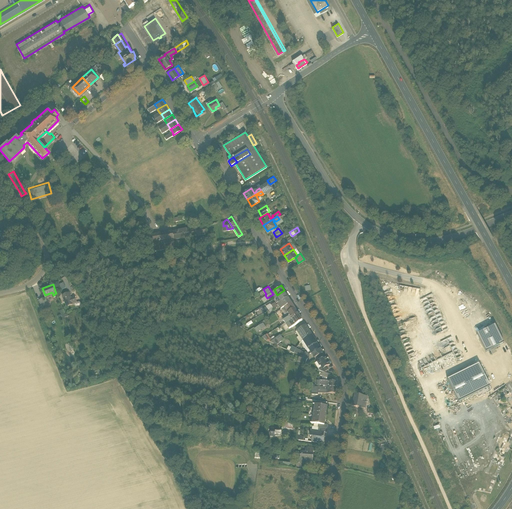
[(69,290),(61,293),(66,304),(75,301),(75,303),(76,304),(77,304),(80,303),(81,302),(81,301),(81,300),(80,299),(79,299),(77,300),(75,294),(71,295),(69,290)]
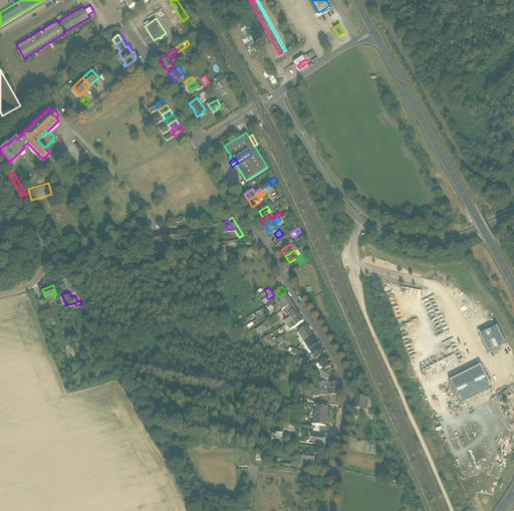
[(278,296),(280,298),(282,301),(288,297),(285,291),(278,296)]
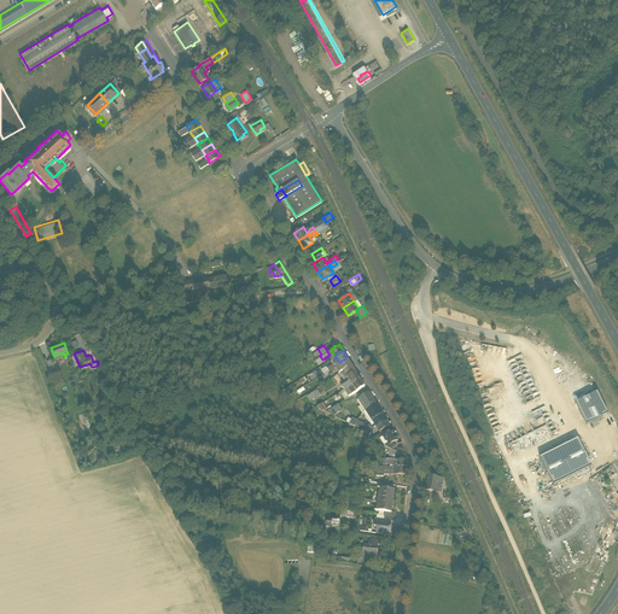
[(58,363),(54,356),(47,360),(48,362),(51,366),(51,367),(58,363)]
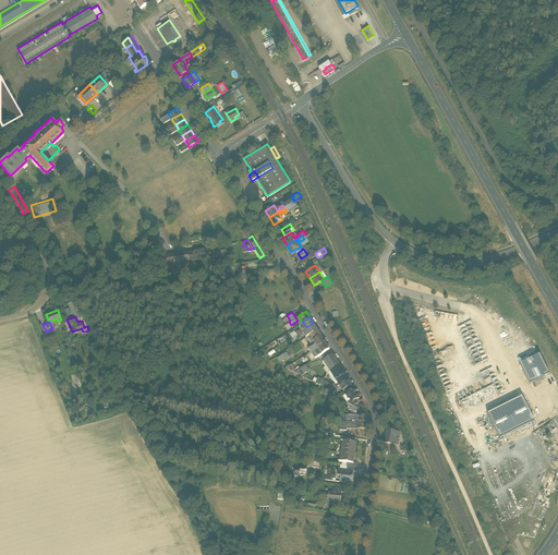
[(313,323),(306,327),(310,333),(317,328),(313,323)]
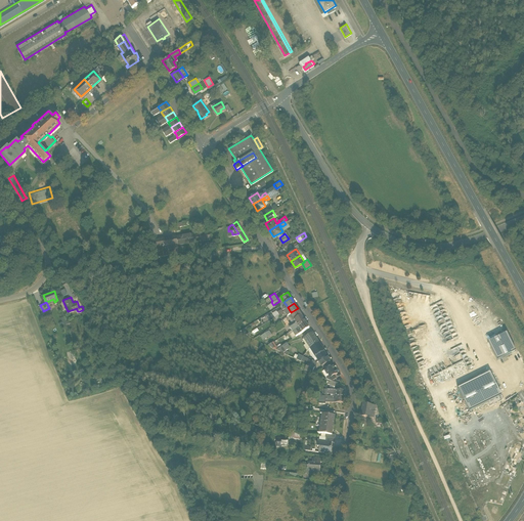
[(302,314),(298,308),(291,312),(295,318),(302,314)]
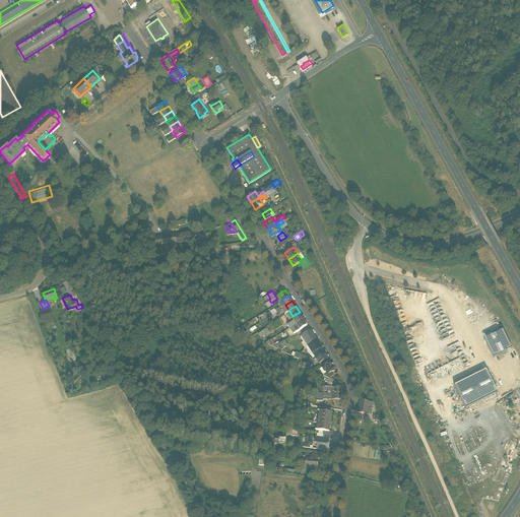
[(288,310),(285,312),(291,321),(295,319),(293,316),(288,310)]
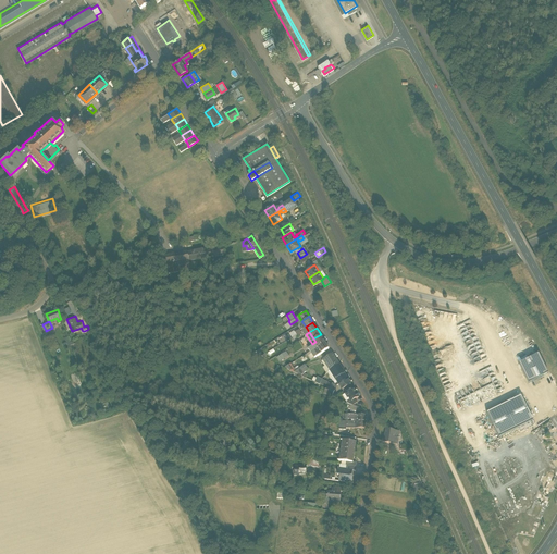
[(316,342),(318,345),(324,341),(321,334),(313,339),(316,342)]
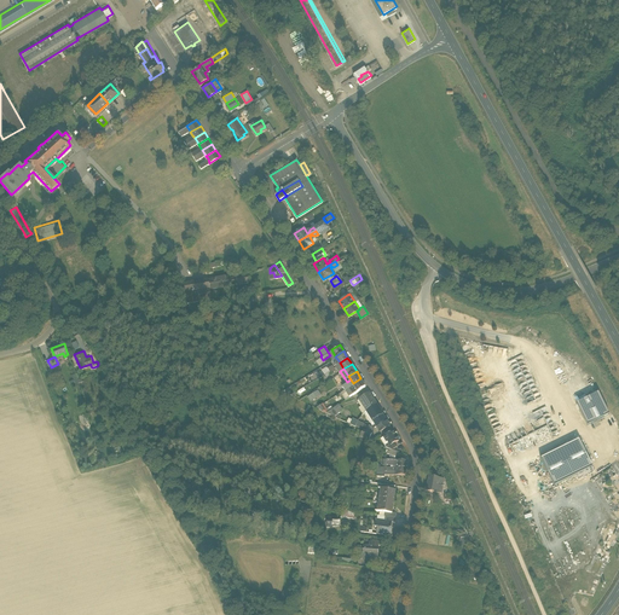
[(365,384),(360,378),(353,383),(357,390),(365,384)]
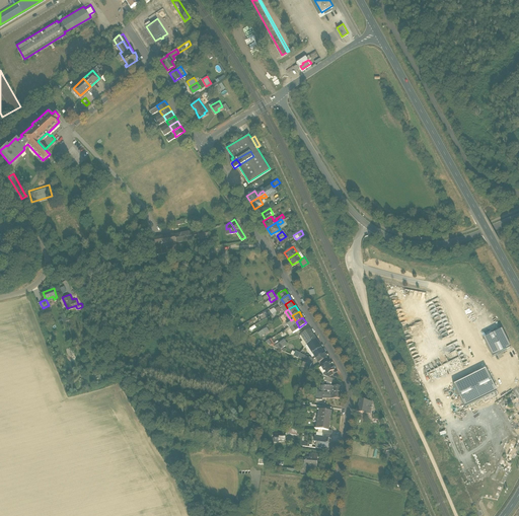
[(299,327),(296,321),(289,325),(293,332),(299,327)]
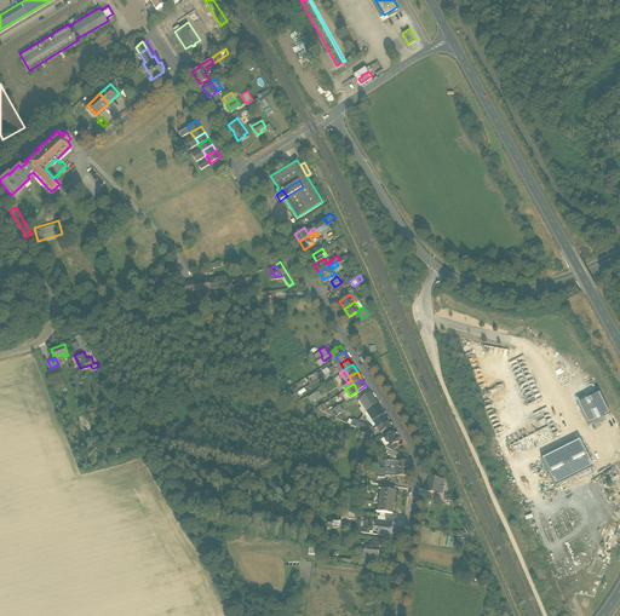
[(311,398),(321,393),(319,387),(308,393),(311,398)]
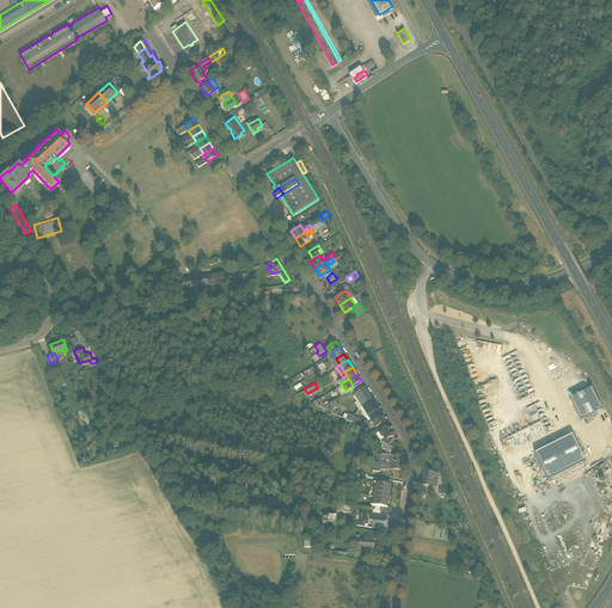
[(355,393),(362,403),(372,397),(365,387),(355,393)]
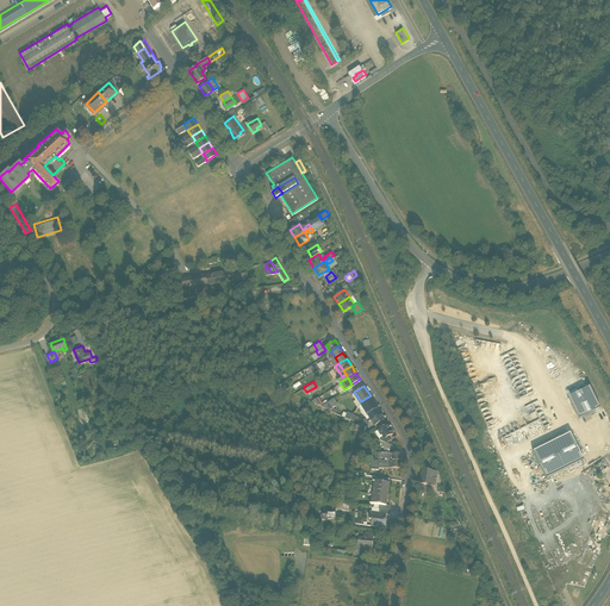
[(568,397),(579,418),(601,407),(590,386),(568,397)]
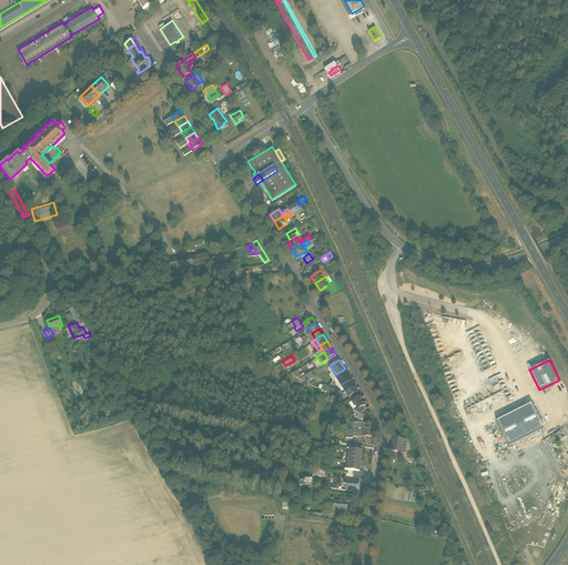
[(336,374),(338,379),(347,373),(345,369),(336,374)]
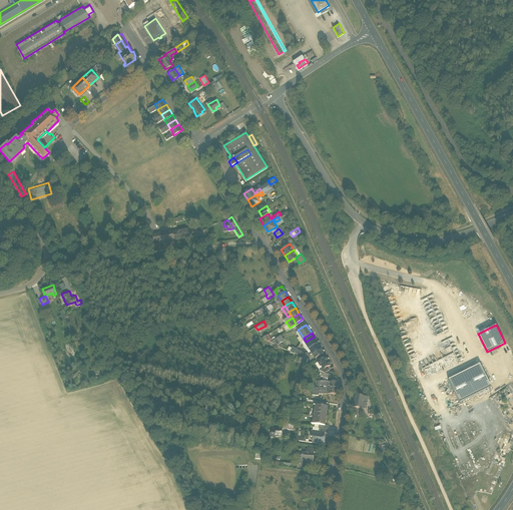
[(272,339),(270,340),(278,344),(280,342),(284,338),(281,334),(272,339)]
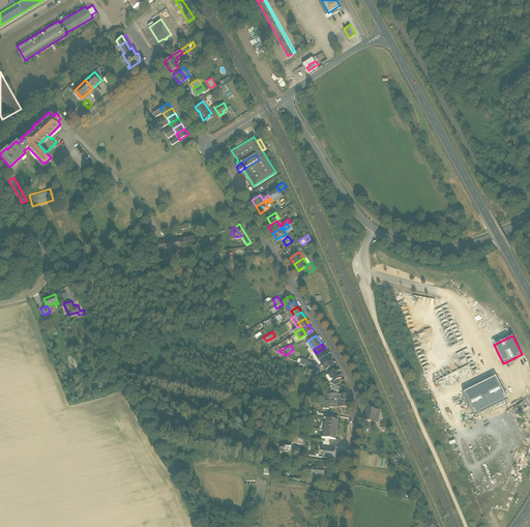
[(316,353),(319,358),(327,353),(324,348),(316,353)]
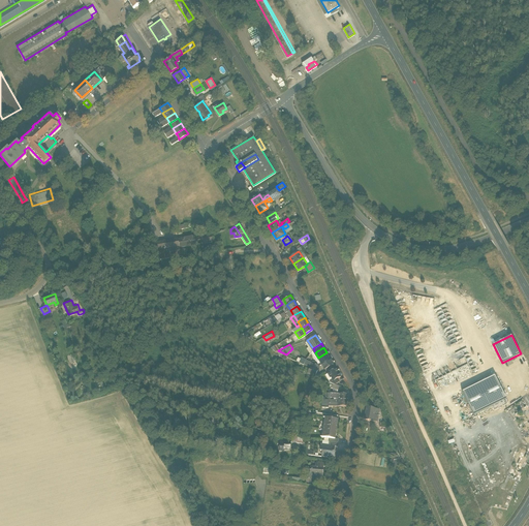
[(318,358),(321,362),(330,357),(327,352),(318,358)]
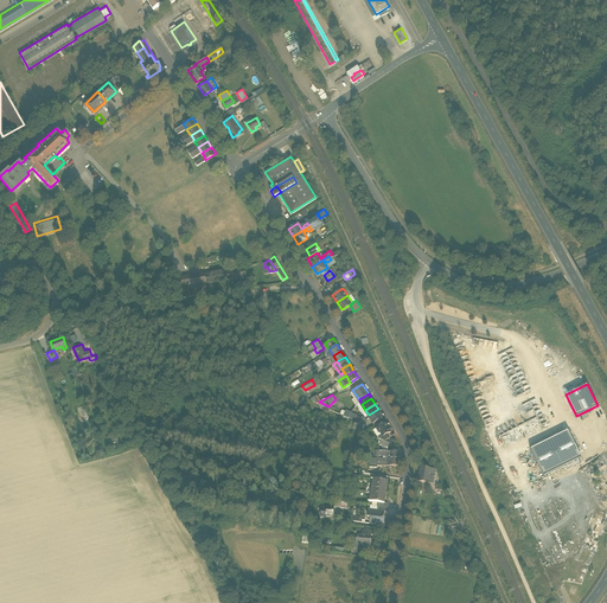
[(382,415),(378,409),(369,415),(372,421),(382,415)]
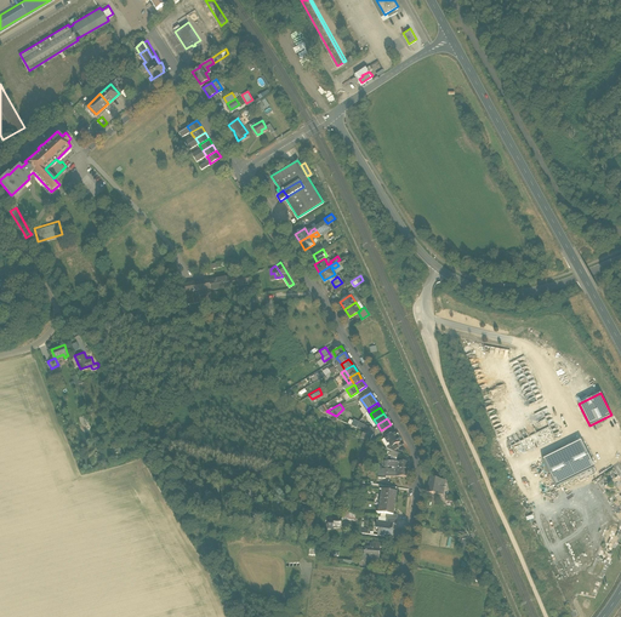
[(374,432),(371,430),(368,429),(364,428),(362,435),(370,439),(374,432)]
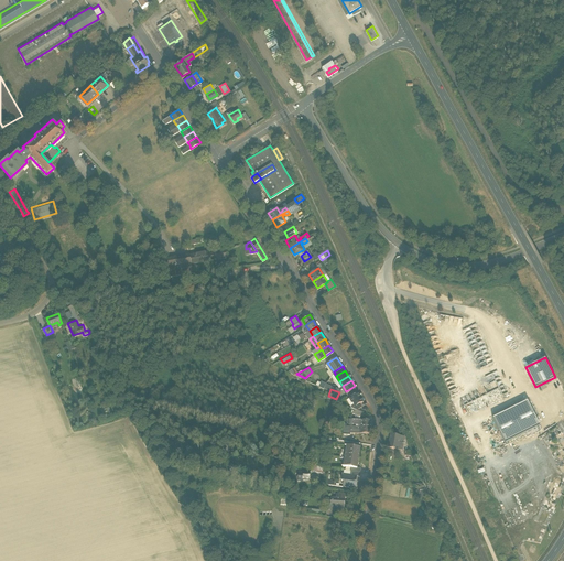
[(355,401),(356,403),(359,401),(359,400),(360,400),(361,400),(362,399),(358,390),(349,396),(353,400),(355,401)]
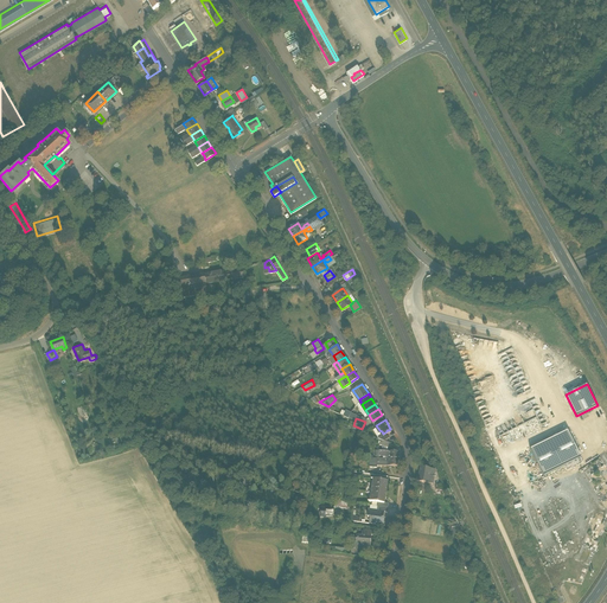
[(568,430),(530,449),(543,475),(581,456),(568,430)]
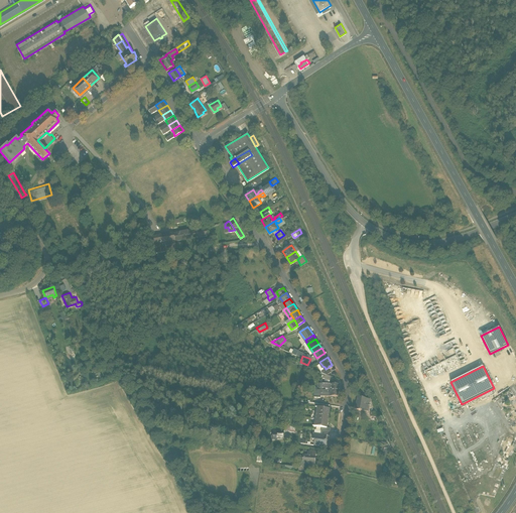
[(364,408),(368,409),(370,397),(358,395),(355,406),(364,408)]
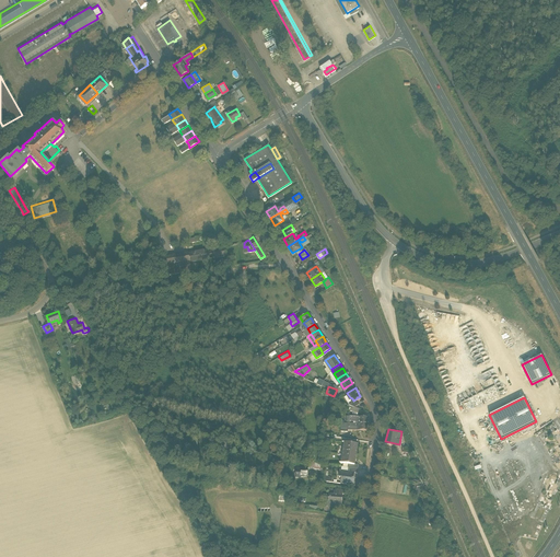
[(308,459),(308,460),(321,461),(323,441),(313,440),(313,441),(308,459)]
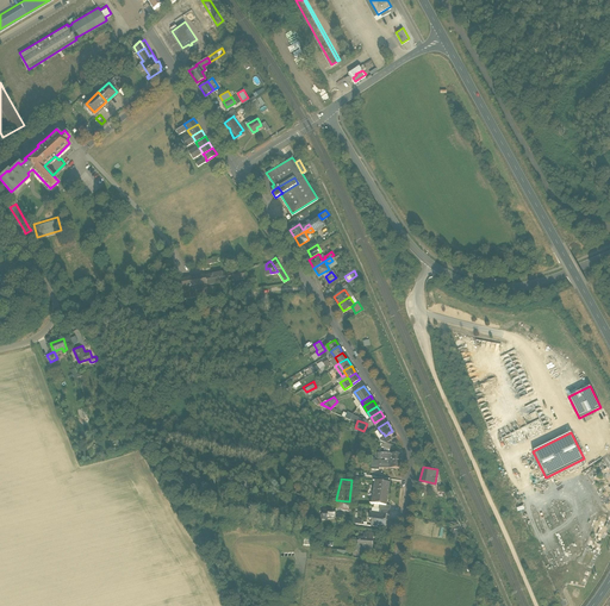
[(374,492),(386,494),(387,486),(388,486),(390,480),(377,479),(375,487),(374,487),(374,492)]
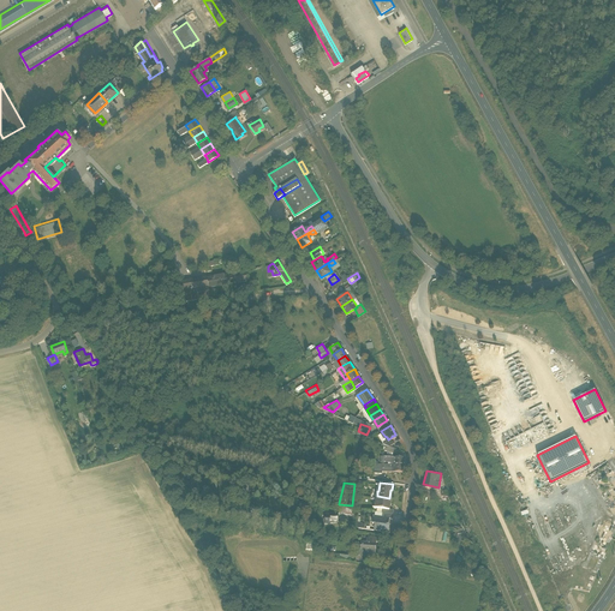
[(389,501),(389,498),(377,496),(376,505),(382,505),(389,507),(389,505),(390,501),(389,501)]
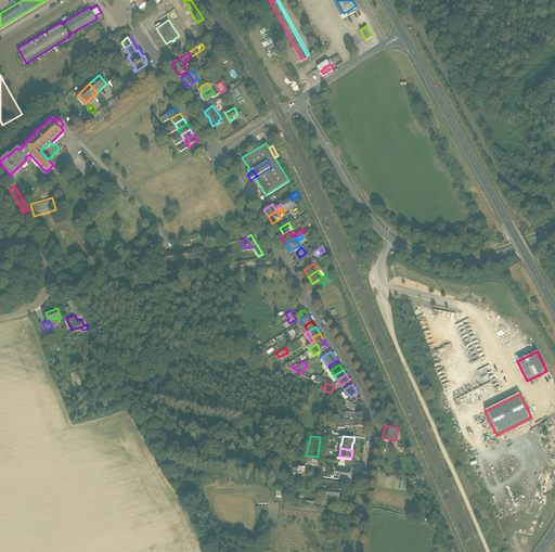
[(293,471),(298,471),(298,470),(305,471),(305,462),(299,461),(298,462),(294,462),(293,471)]
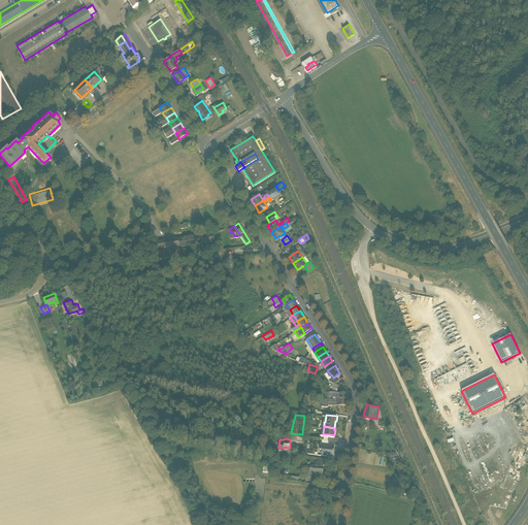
[(322,453),(333,455),(334,450),(331,449),(332,447),(333,448),(334,444),(334,443),(328,443),(321,441),(320,448),(322,449),(322,453)]
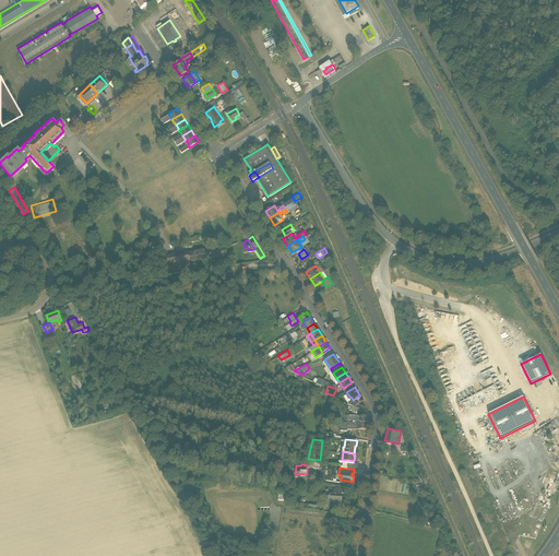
[(341,503),(341,492),(333,492),(328,492),(328,503),(341,503)]
